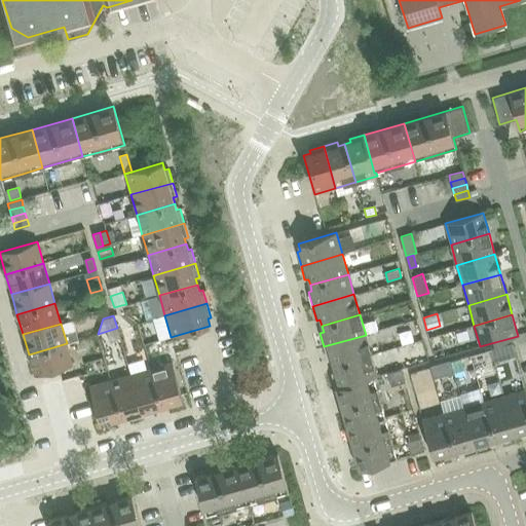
[(333,366),(371,354),(366,335),(324,346),(328,361),(331,360),(333,366)]
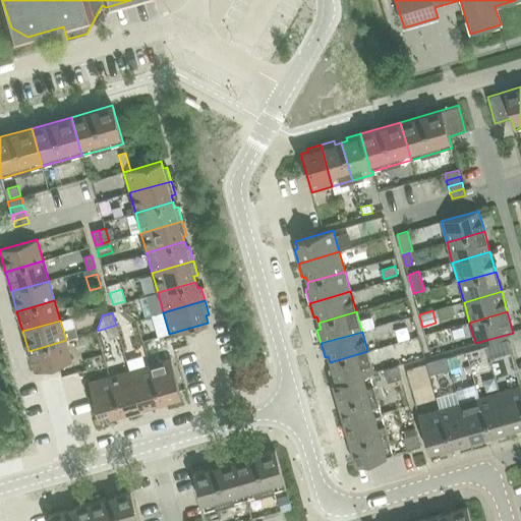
[(29,351),(34,372),(72,361),(66,340),(29,351)]
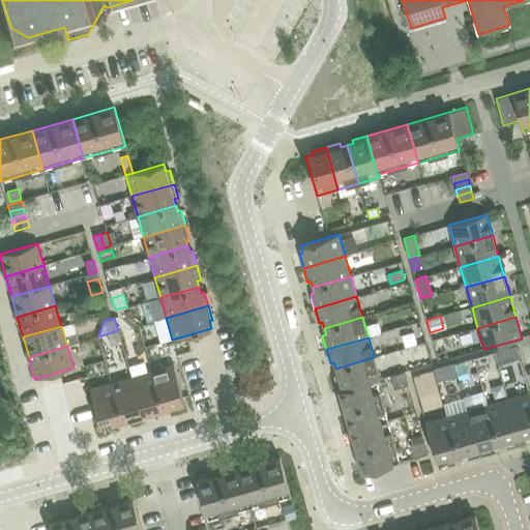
[(516,347),(504,350),(507,362),(519,358),(516,347)]
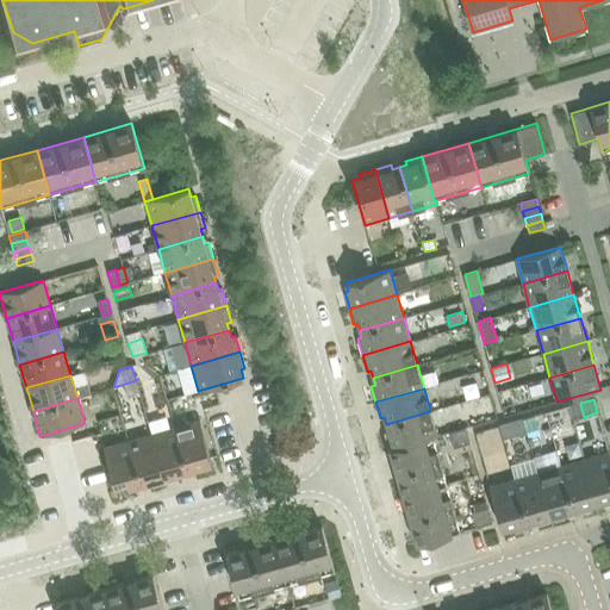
[(434,436),(434,437),(437,436),(430,411),(386,424),(388,431),(384,433),(388,449),(434,436)]
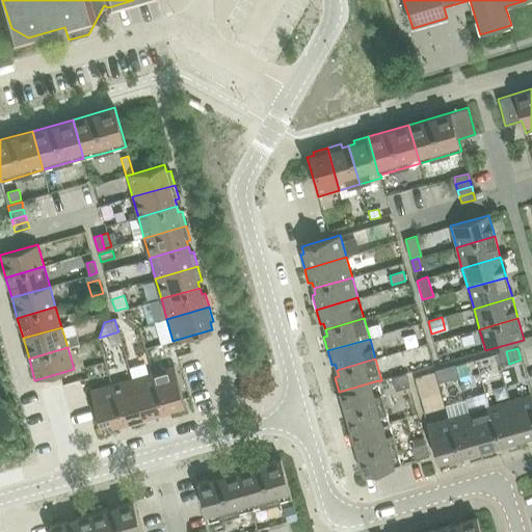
[(471,362),(456,366),(459,376),(474,372),(471,362)]
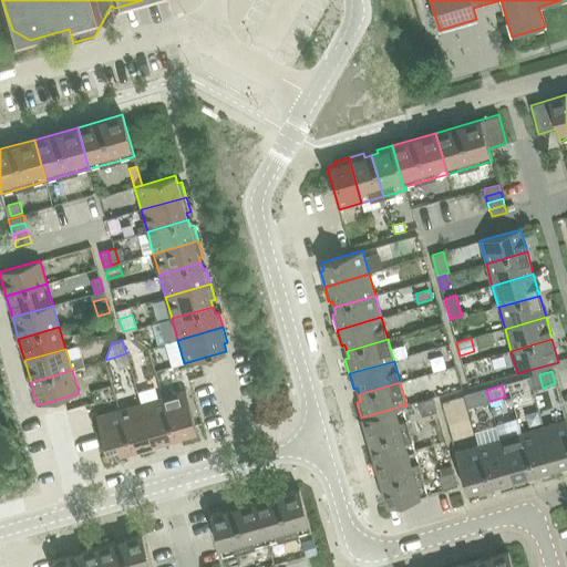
[(174,437),(197,432),(185,390),(163,397),(174,437)]
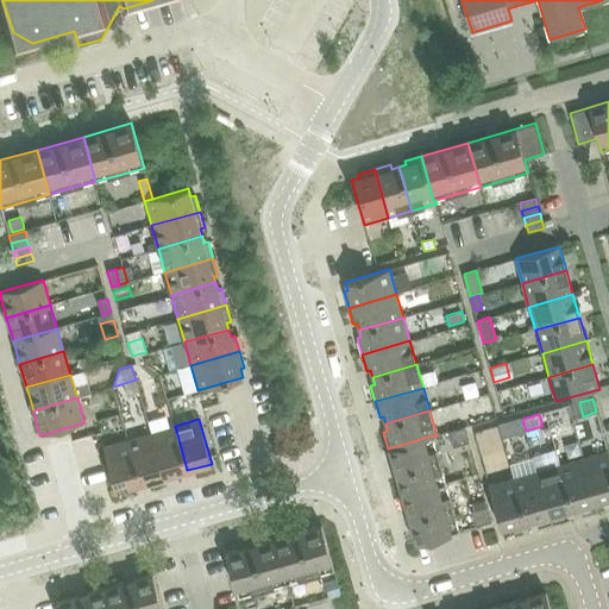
[(522,419),(498,426),(502,437),(525,429),(522,419)]
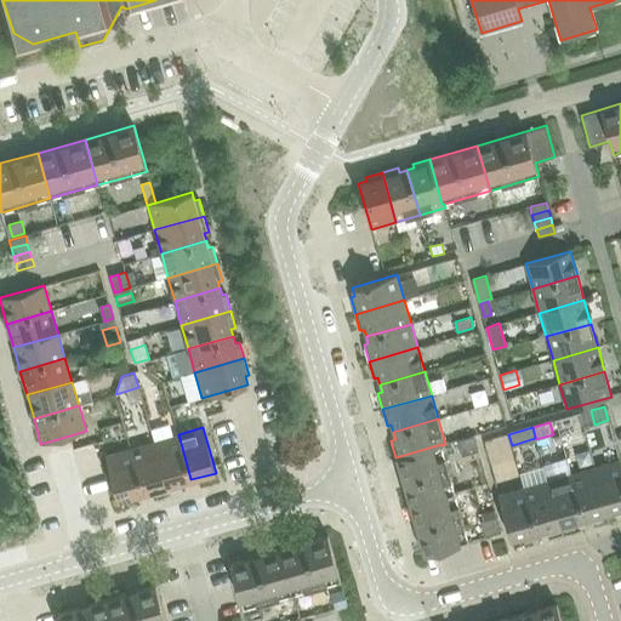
[(556,431),(560,454),(576,451),(571,428),(556,431)]
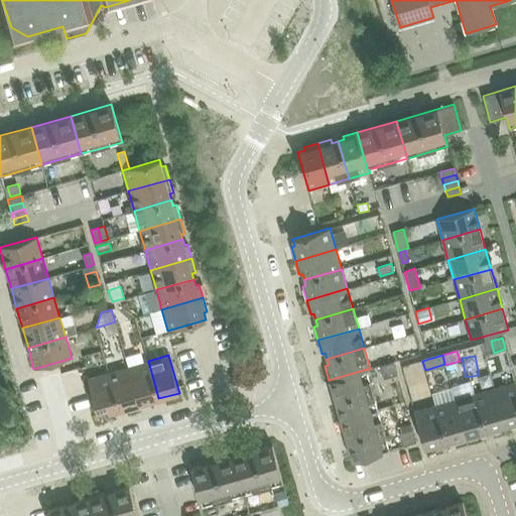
[(152,400),(158,398),(148,361),(128,367),(140,408),(153,404),(152,400)]
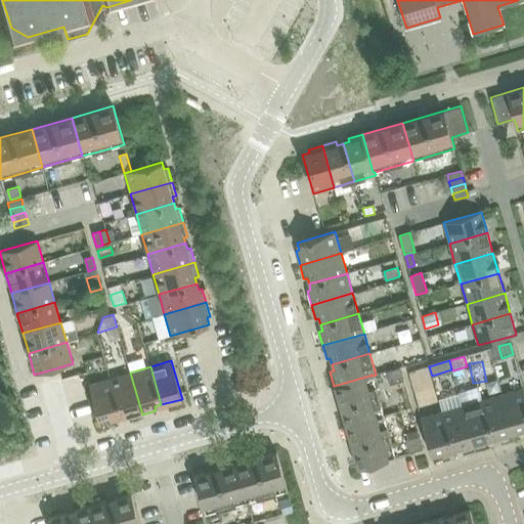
[(388,378),(401,375),(399,367),(386,372),(388,378)]
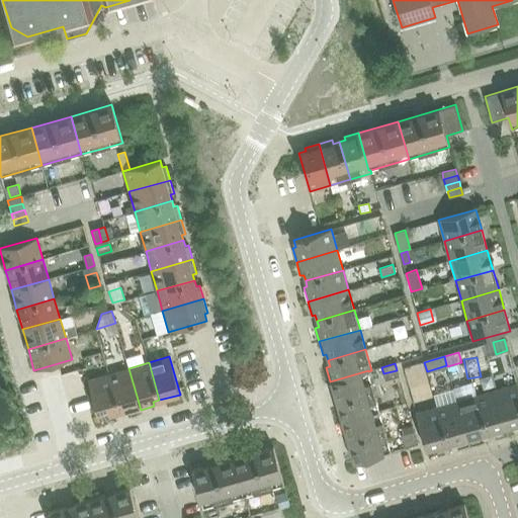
[(119,412),(125,410),(126,414),(141,410),(128,368),(108,374),(119,412)]
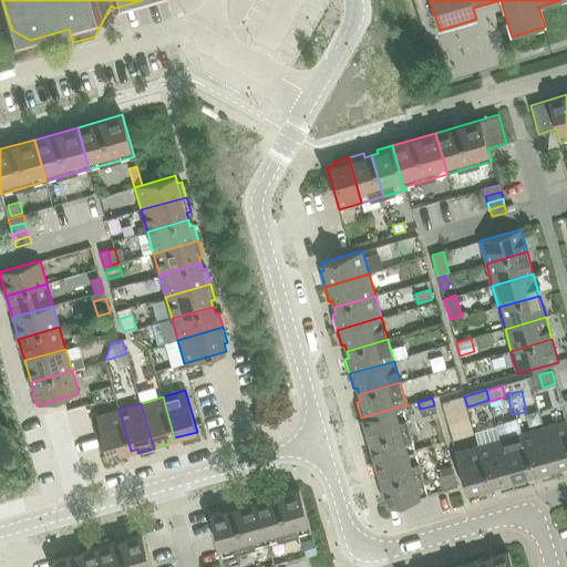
[(415,450),(403,406),(403,405),(361,418),(374,462),(415,450)]
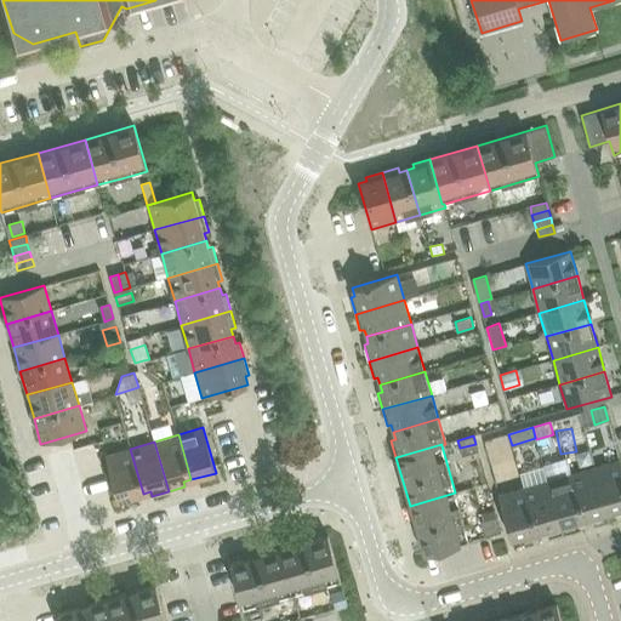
[(476,444),(460,448),(462,456),(478,451),(476,444)]
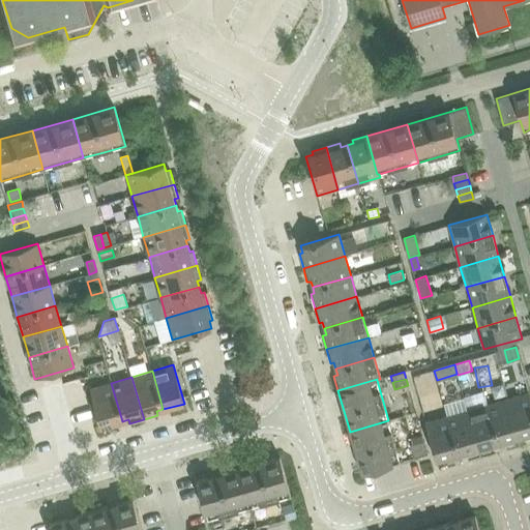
[(122,421),(111,383),(90,389),(100,428),(122,421)]
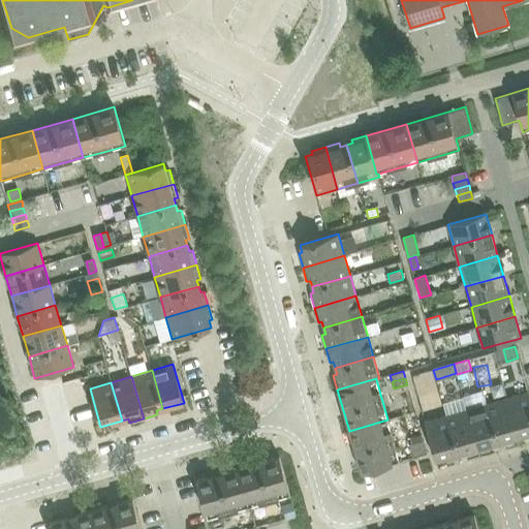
[(528,395),(528,392),(506,398),(519,440),(528,436),(528,395)]
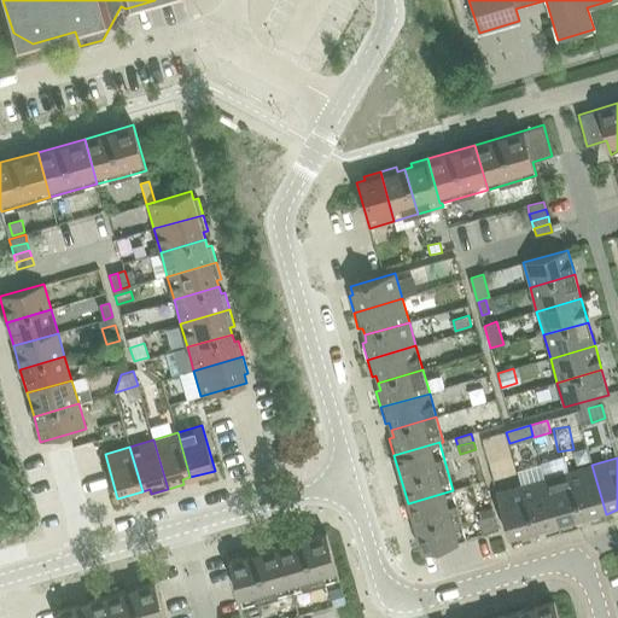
[(581,517),(588,514),(589,519),(606,514),(592,465),(569,472),(581,517)]
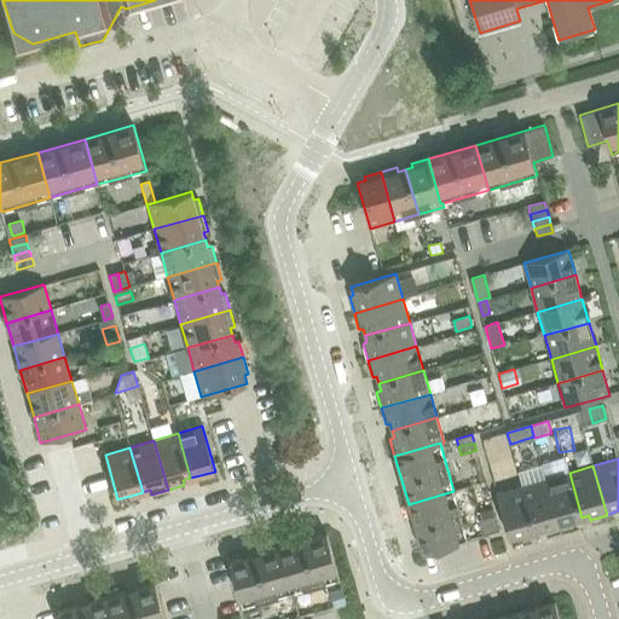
[(559,524),(582,518),(570,473),(545,479),(559,524)]
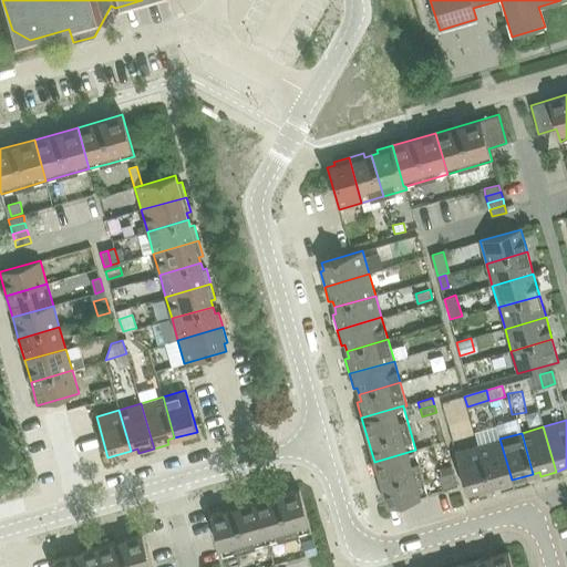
[(477,445),(490,486),(512,480),(500,439),(477,445)]
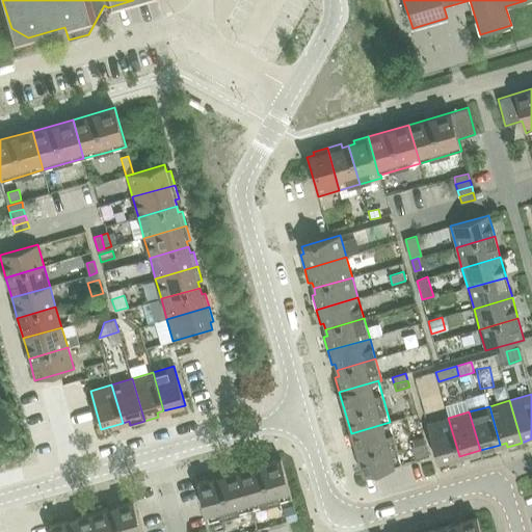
[(459,456),(448,418),(427,424),(437,462),(459,456)]
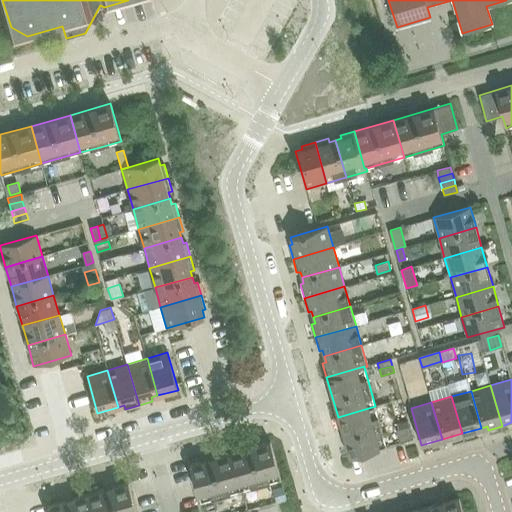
[(349,457),(387,446),(375,406),(338,417),(349,457)]
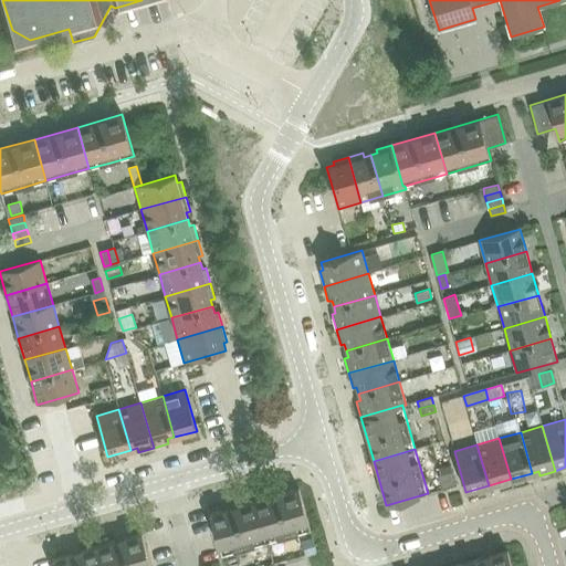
[(451,464),(439,468),(441,474),(453,471),(451,464)]
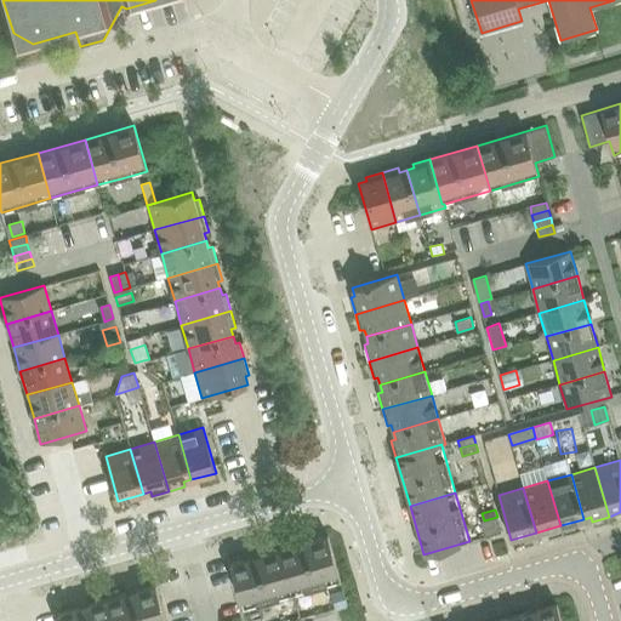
[(483,529),(500,524),(497,517),(484,520),(480,522),(483,529)]
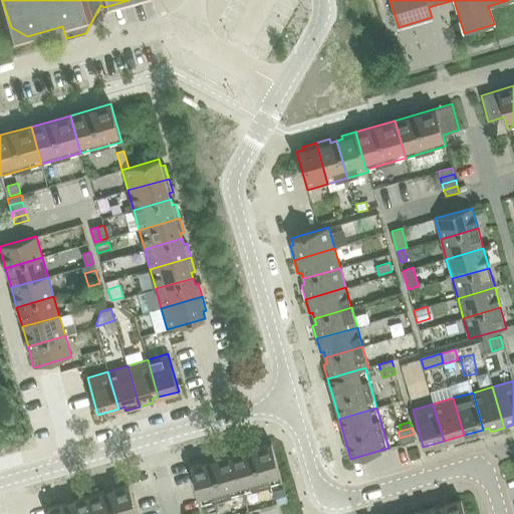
[(414,434),(400,438),(402,445),(415,441),(414,434)]
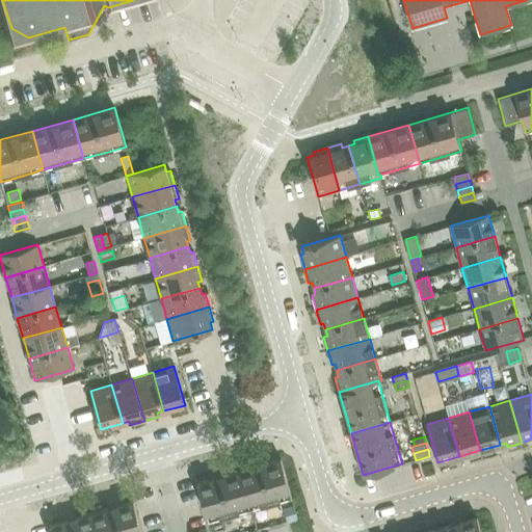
[(250,509),(292,498),(281,459),(239,471),(250,509)]
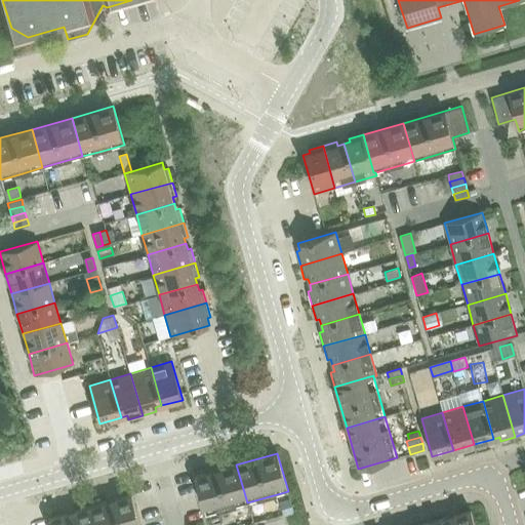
[(247,502),(236,465),(195,477),(205,515),(247,502)]
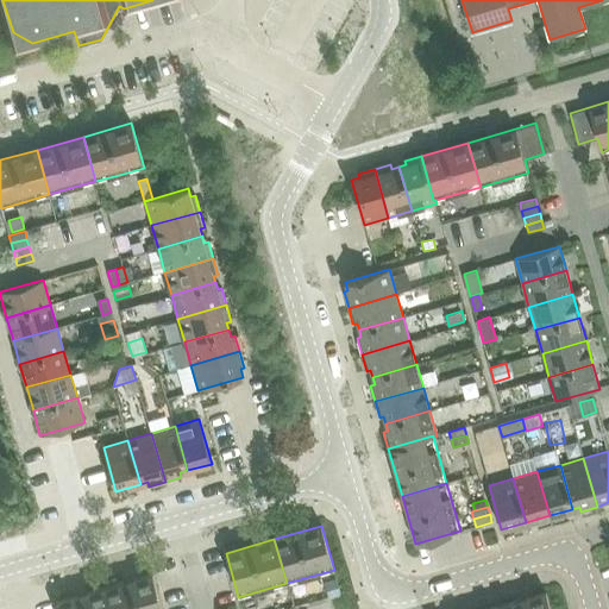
[(111,608),(162,608),(152,573),(105,588),(111,608)]
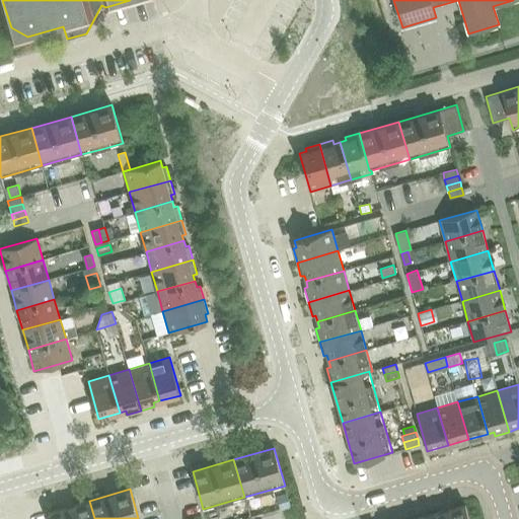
[(287,492),(277,495),(281,509),(284,509),(291,506),(287,492)]
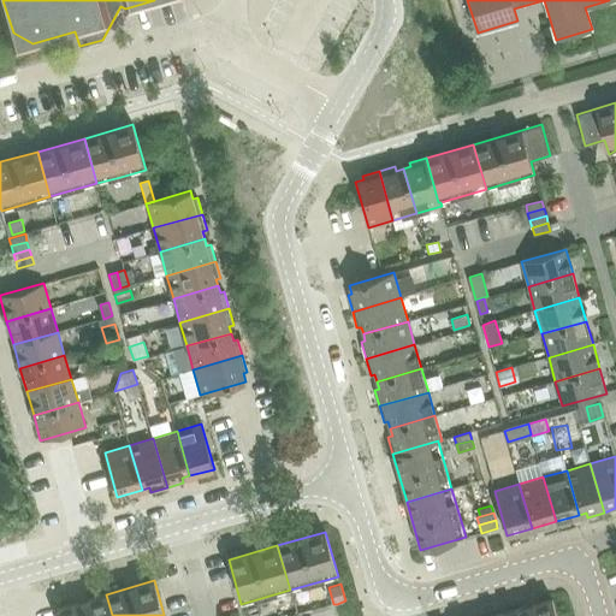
[(57,608),(59,615),(112,615),(106,594),(57,608)]
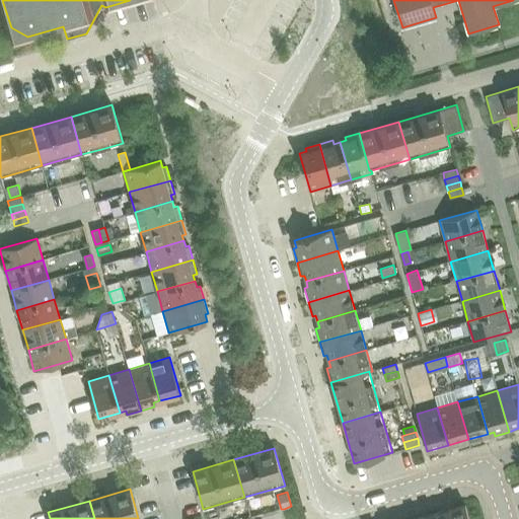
[(425,517),(425,518),(468,518),(465,505),(425,517)]
